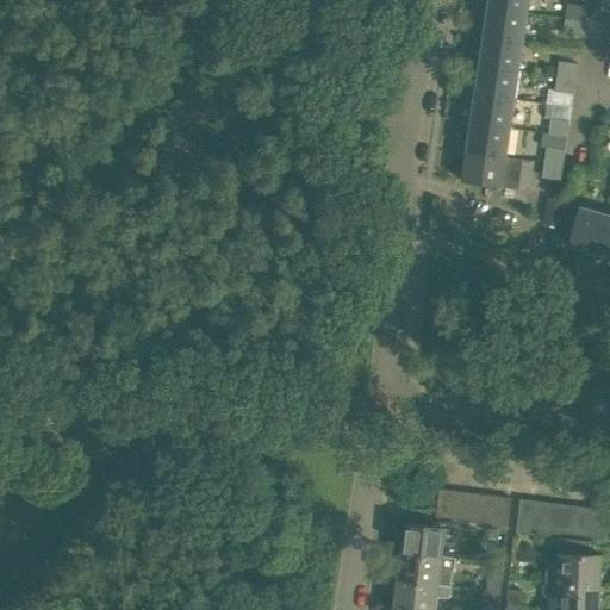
[(489,0),(489,10),(527,16),(528,0),(489,0)]
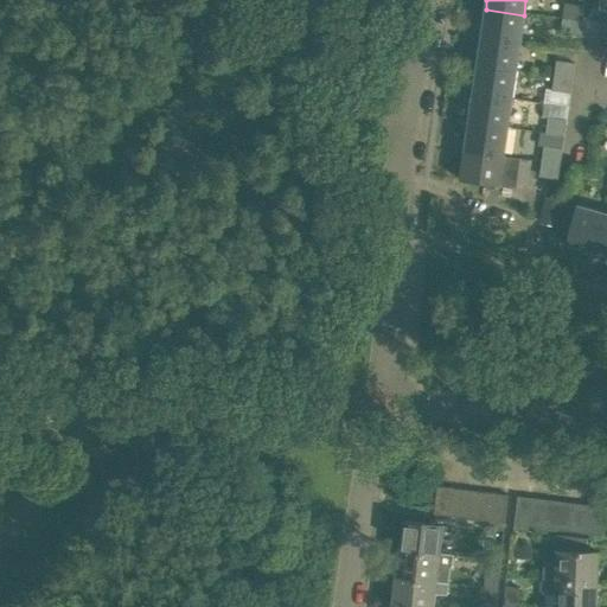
[(582,17),(583,7),(564,4),(563,18),(581,21),(582,17)]
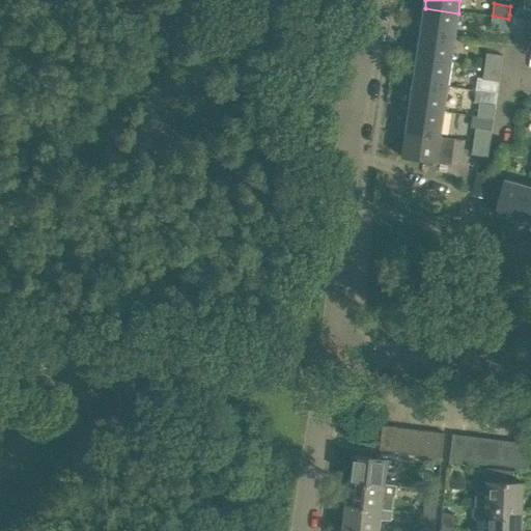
[(458,14),(425,8),(421,33),(454,37),(458,14)]
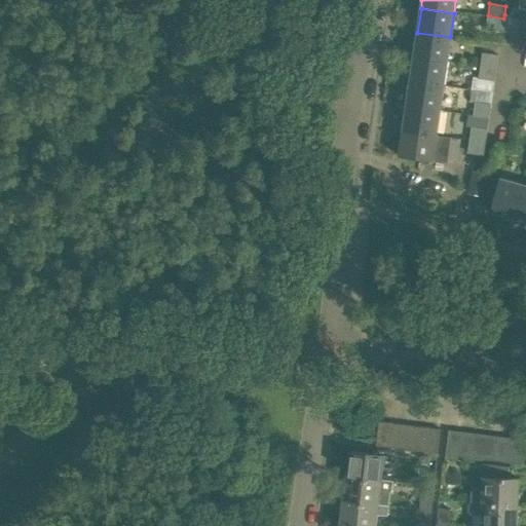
[(518,33),(520,16),(504,14),(503,19),(501,31),(518,33)]
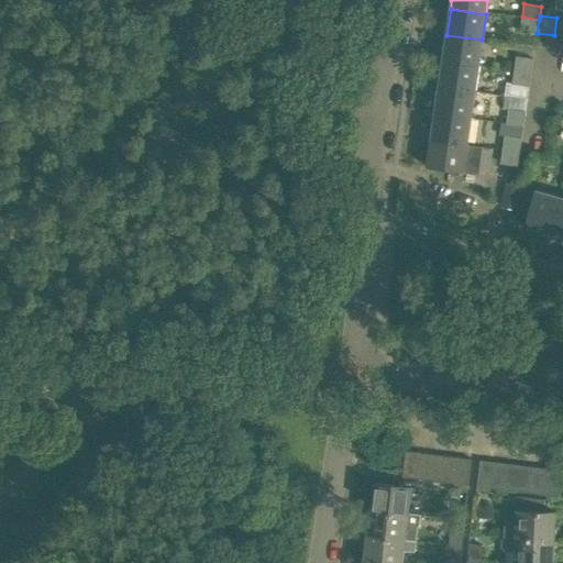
[(537,33),(539,20),(522,17),(520,30),(537,33)]
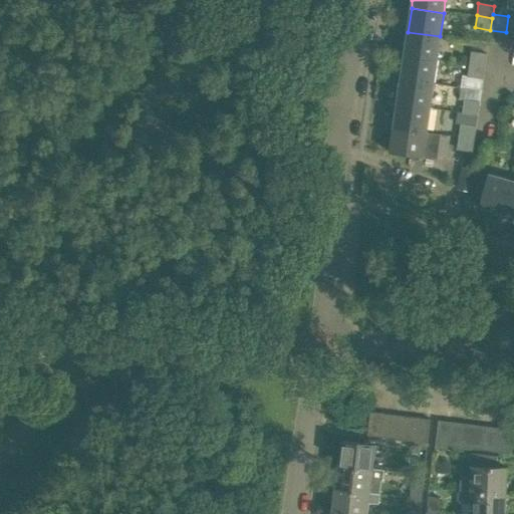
[(440,36),(408,32),(405,55),(437,60),(440,36)]
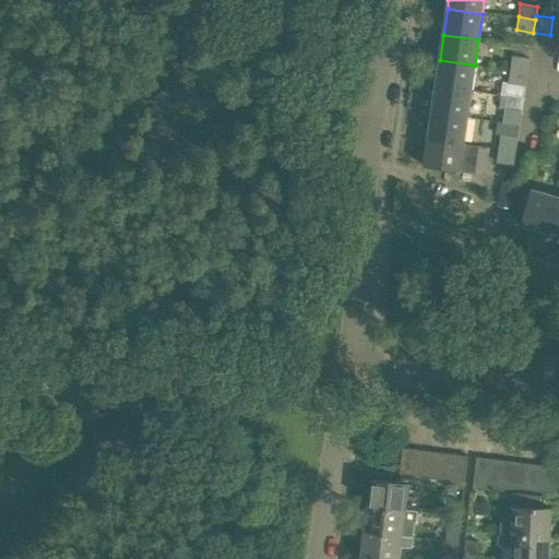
[(527,72),(530,59),(512,57),(510,70),(527,72)]
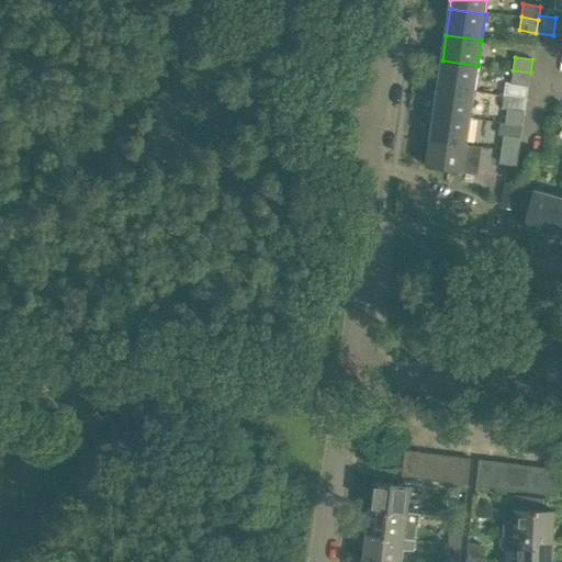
[(478,66),(442,60),(438,87),(473,92),(478,66)]
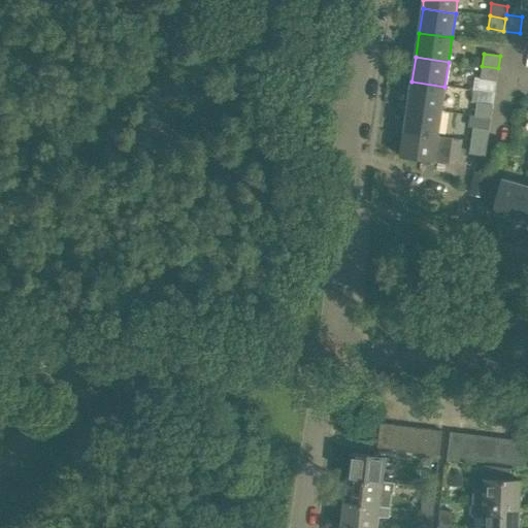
[(496,80),(498,68),(482,66),(481,78),(496,80)]
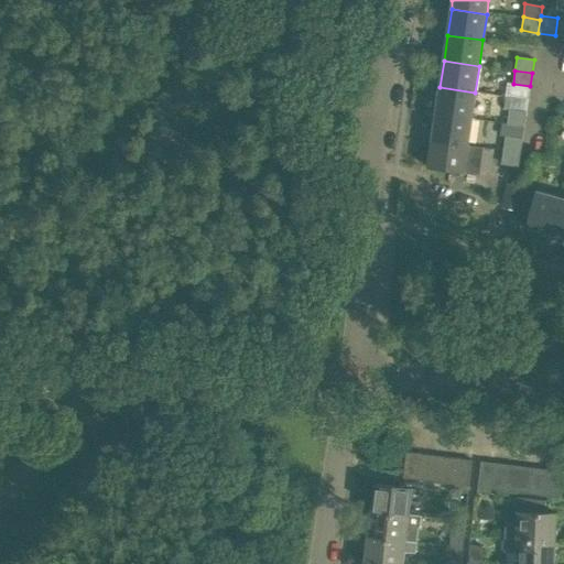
[(440,87),(435,114),(472,119),(475,93),(440,87)]
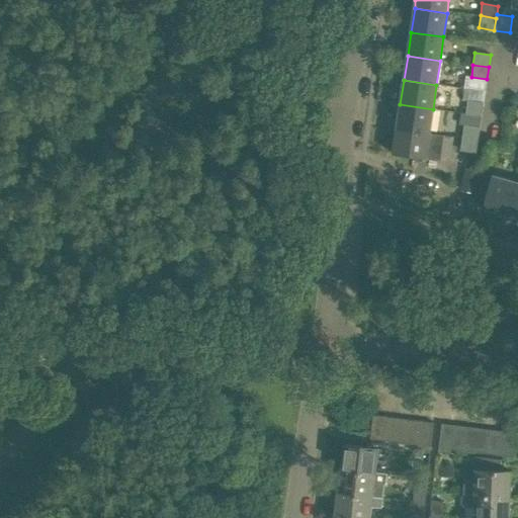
[(482,115),(484,103),(467,101),(465,113),(482,115)]
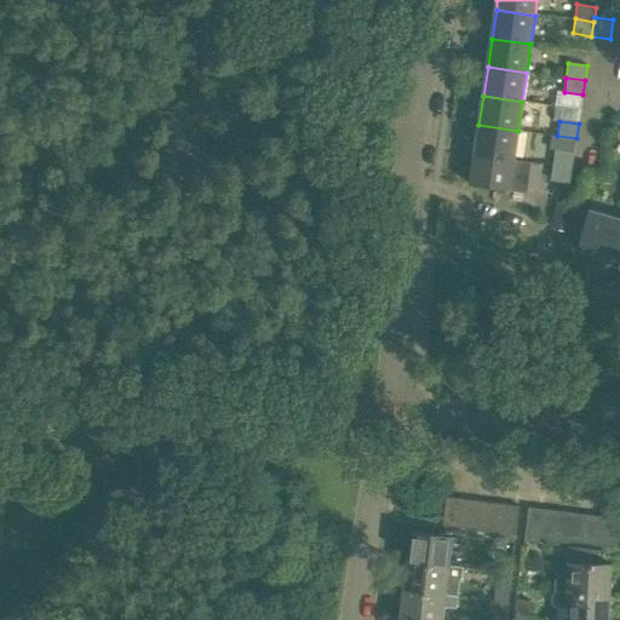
[(518,131),(478,125),(475,154),(514,160),(518,131)]
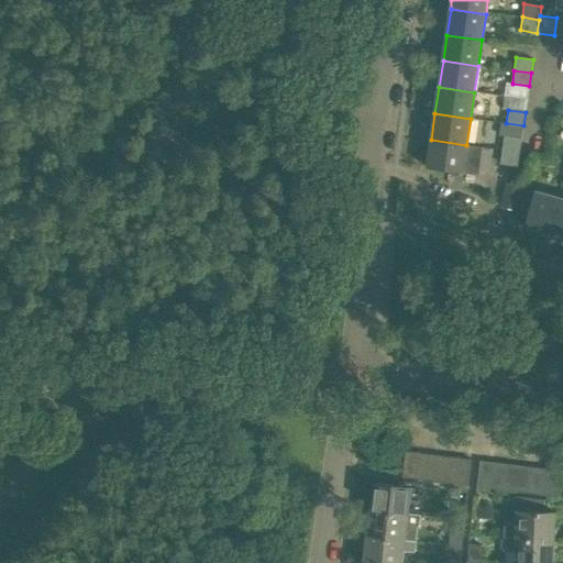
[(519,152),(521,139),(504,136),(503,150),(519,152)]
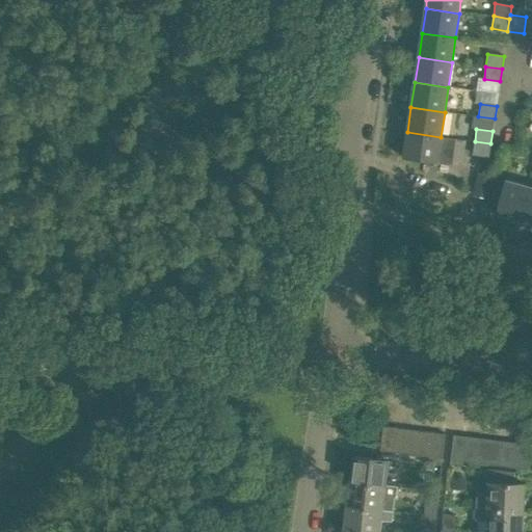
[(441,137),(407,132),(403,157),(437,162),(441,137)]
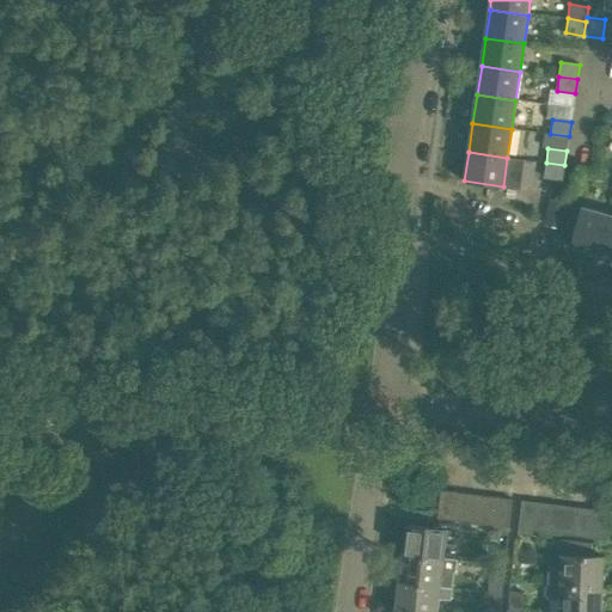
[(563,179),(564,165),(546,163),(544,177),(563,179)]
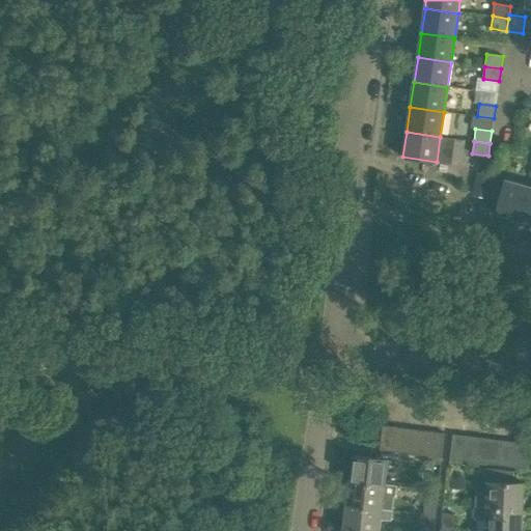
[(473,194),(485,197),(491,176),(478,174),(473,194)]
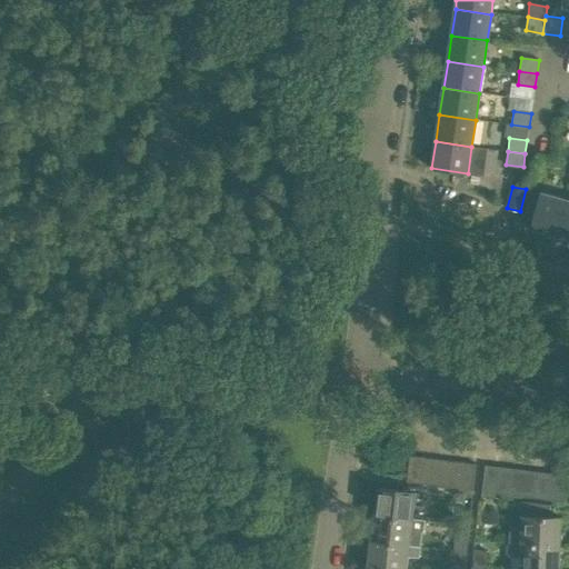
[(558,236),(568,201),(541,193),(531,228),(558,236)]
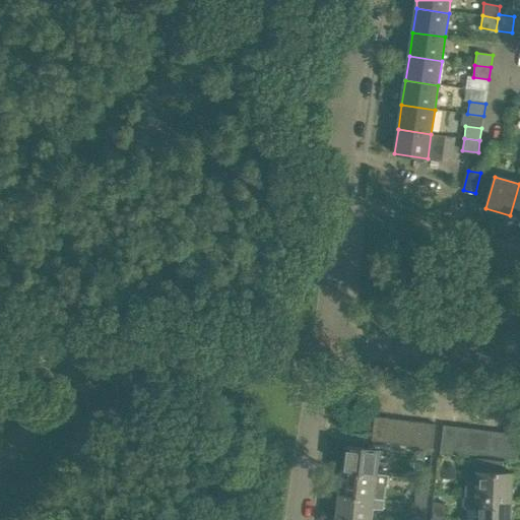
[(519,183),(519,184),(510,215),(519,217),(519,183)]
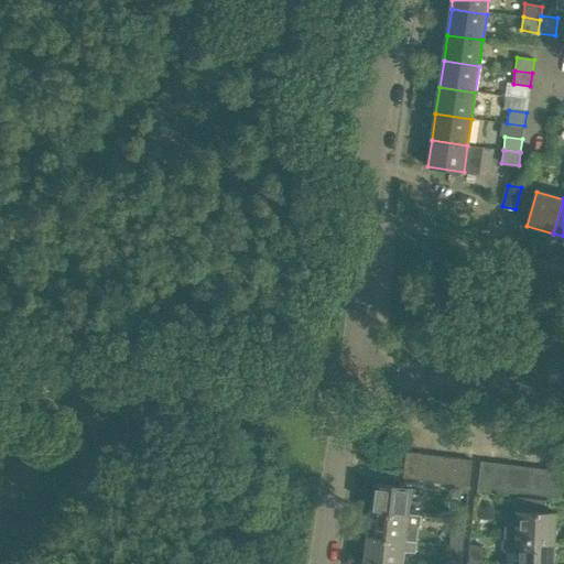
[(418,479),(421,454),(408,452),(404,478),(418,479)]
